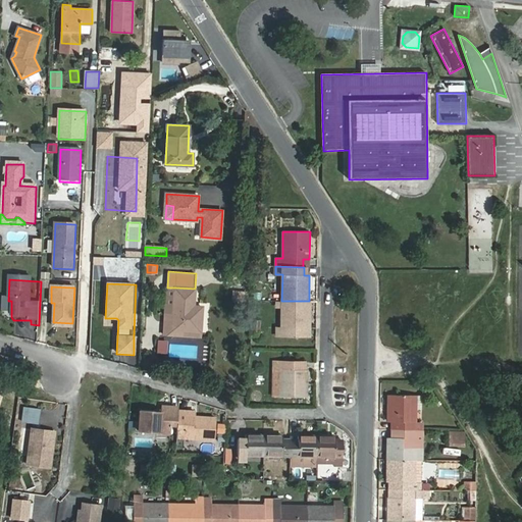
[(175,288),(173,314),(165,314),(164,333),(181,335),(183,331),(201,332),(202,313),(193,312),(195,289),(175,288)]
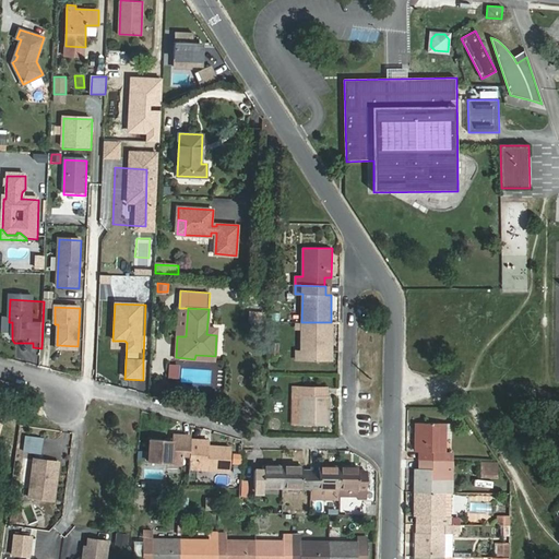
[(265,312),(250,311),(249,328),(264,329),(265,312)]
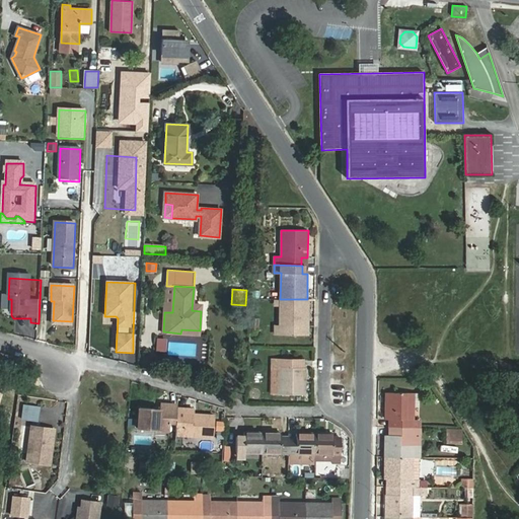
[(307,299),(280,299),(280,325),(276,325),(275,334),(300,334),(300,326),(306,326),(307,299)]
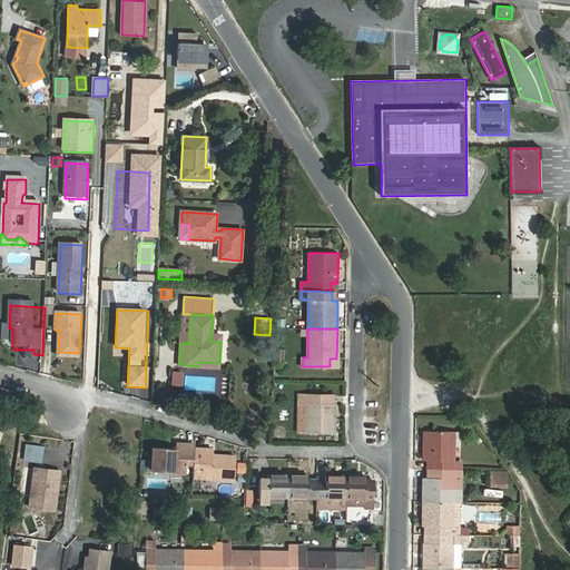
[(183,373),(173,373),(172,386),(182,386),(183,373)]
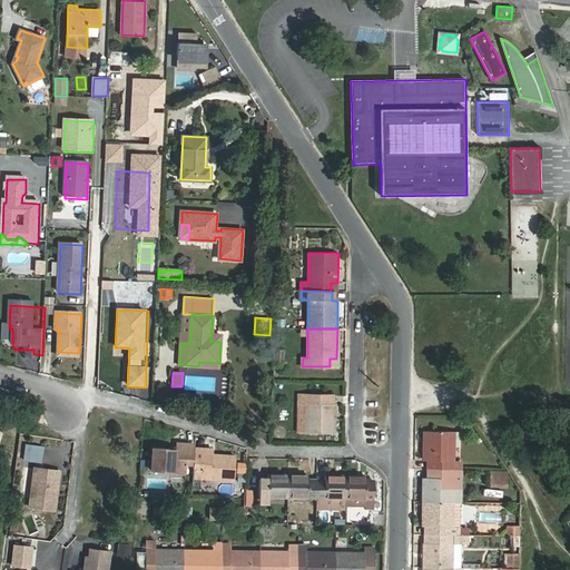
[(165,402),(167,392),(157,391),(156,401),(165,402)]
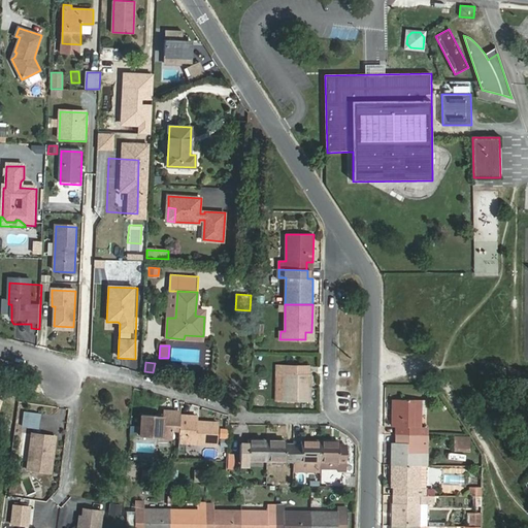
[(309,374),(305,374),(305,366),(277,365),(276,401),(310,401),(310,374),(309,374)]
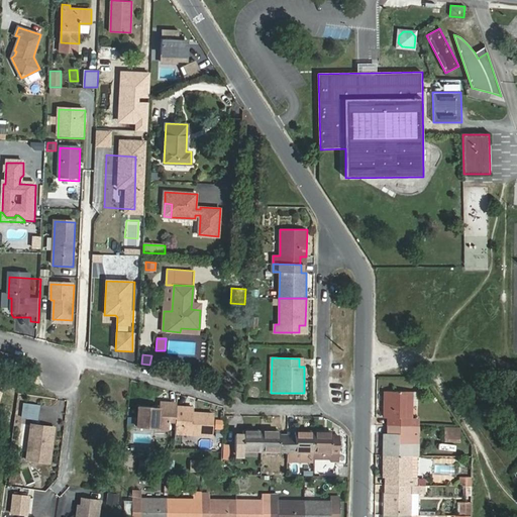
[(182,367),(166,363),(165,369),(180,373),(182,367)]
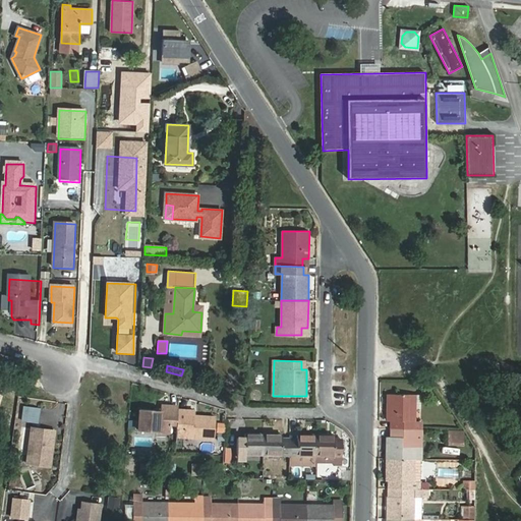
[(388,394),(388,421),(391,421),(394,421),(394,428),(414,429),(422,429),(422,421),(414,421),(415,395),(388,394)]
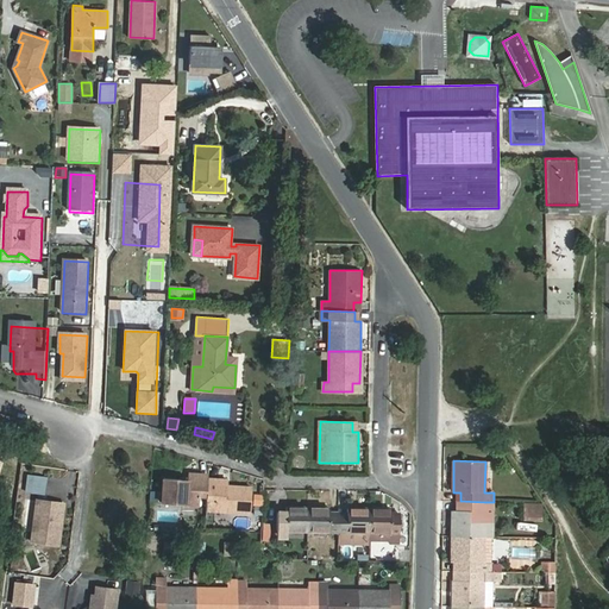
[(181,481),(163,479),(163,504),(199,506),(200,496),(207,496),(207,479),(208,476),(188,475),(188,481),(188,484),(181,484),(181,481)]
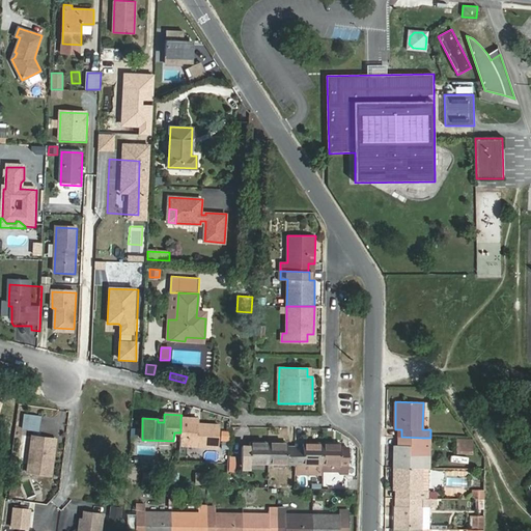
[(38,432),(40,419),(28,417),(26,431),(38,432)]
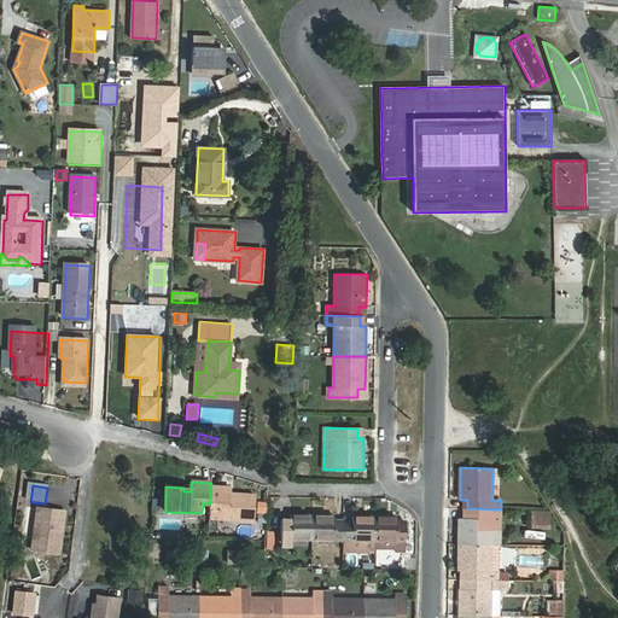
[(231,488),(210,487),(210,503),(210,508),(217,508),(217,518),(254,519),(255,494),(238,494),(238,497),(231,497),(231,494),(231,488)]
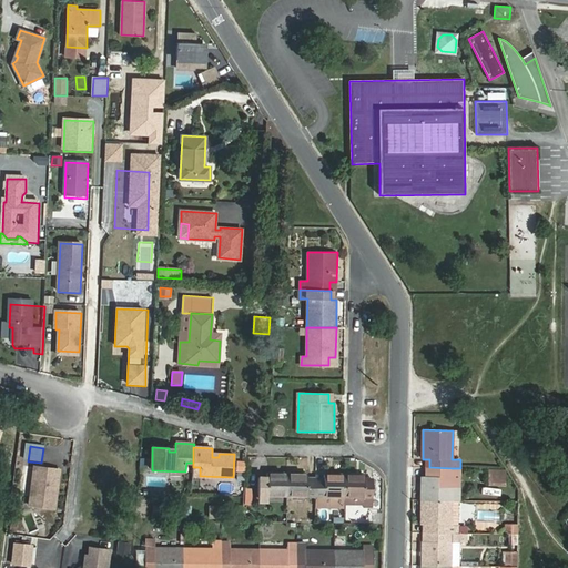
[(59,470),(34,467),(29,506),(54,509),(59,470)]
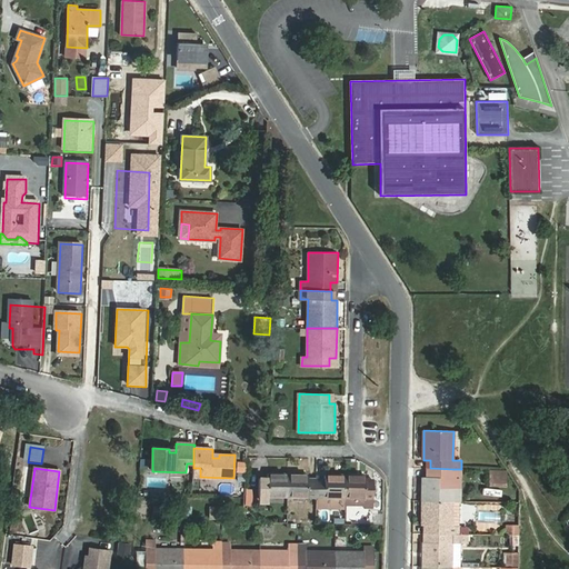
[(423,477),(423,501),(452,501),(452,469),(430,468),(430,477),(427,477),(423,477)]
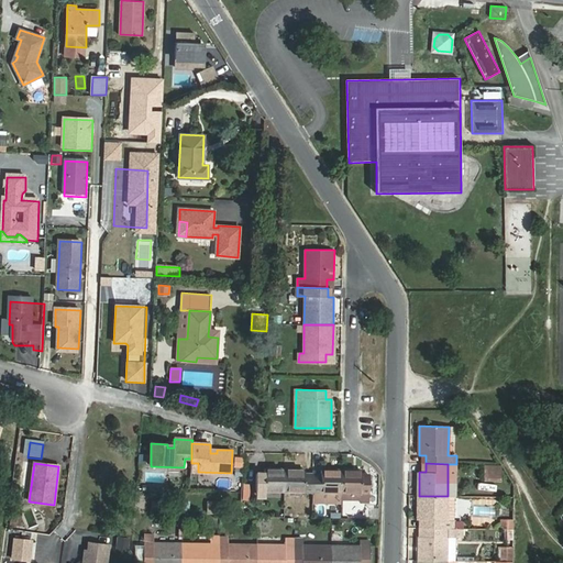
[(455,496),(456,496),(456,464),(448,464),(448,496),(455,496)]
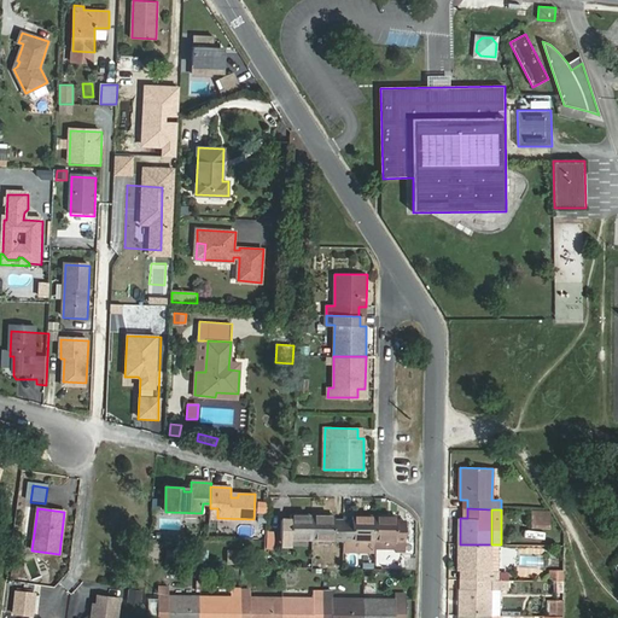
[(551,512),(532,512),(532,525),(551,525),(551,512)]
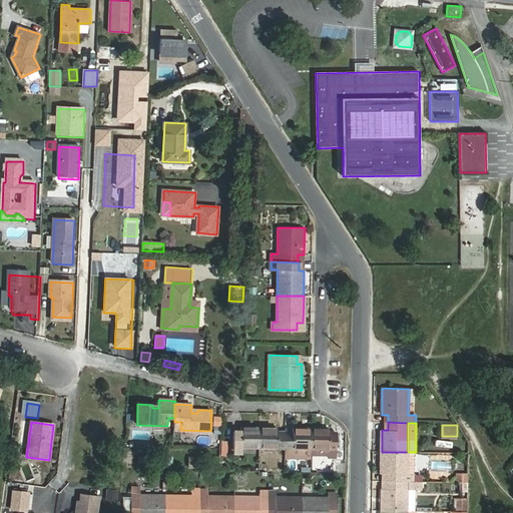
[(233,430),(233,448),(260,448),(260,428),(241,427),(241,430),(233,430)]
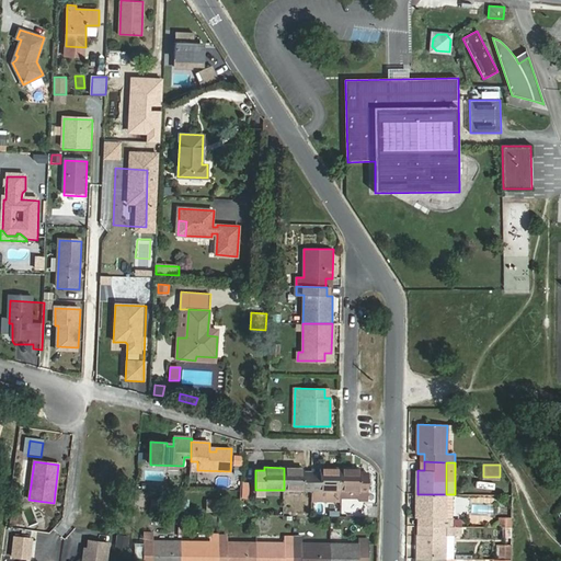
[(284,468),(284,490),(304,490),(304,495),(312,495),(312,470),(305,470),(305,468),(284,468)]
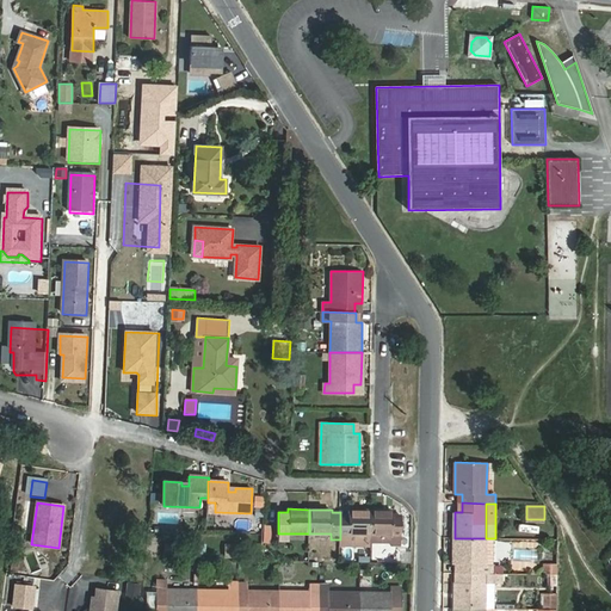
[(340,539),(340,545),(370,545),(370,542),(371,510),(349,510),(349,512),(340,512),(340,539)]
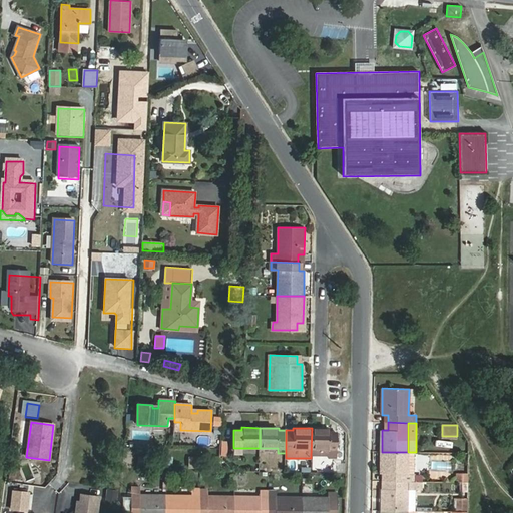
[(312,428),(311,455),(337,455),(337,431),(328,431),(328,428),(312,428)]
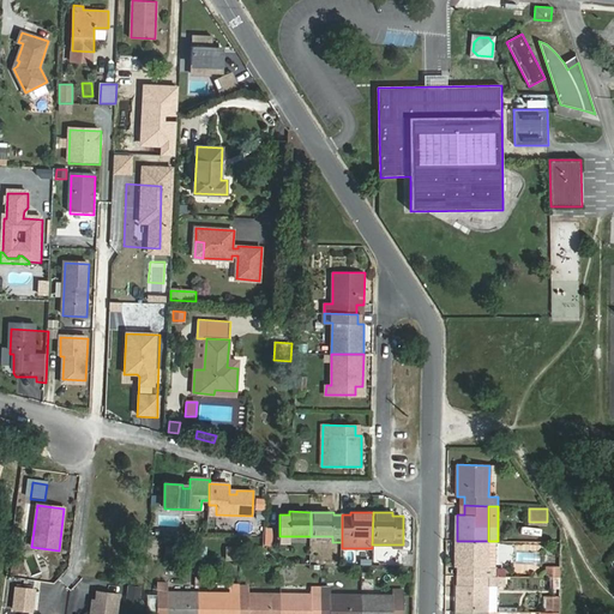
[(274,535),(264,534),(264,546),(272,547),(274,535)]
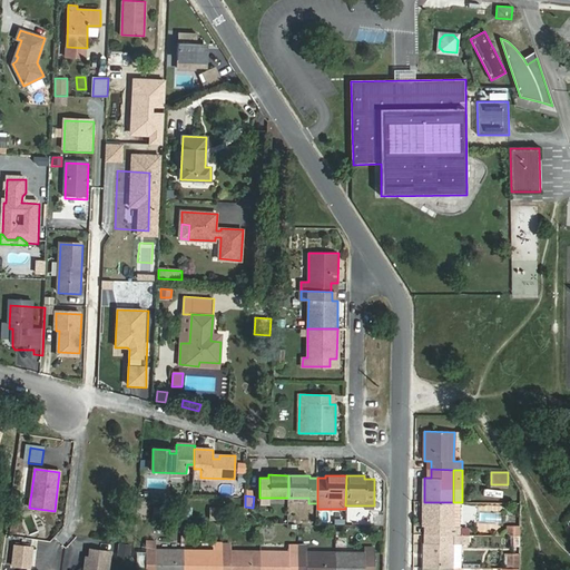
[(424,502),(423,526),(431,526),(430,534),(460,534),(461,502),(453,502),(424,502)]
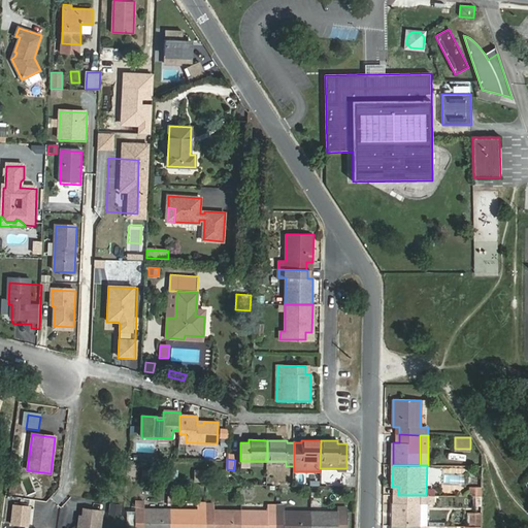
[(426,495),(398,495),(398,503),(392,503),(392,526),(420,526),(420,504),(433,504),(433,496),(426,495)]
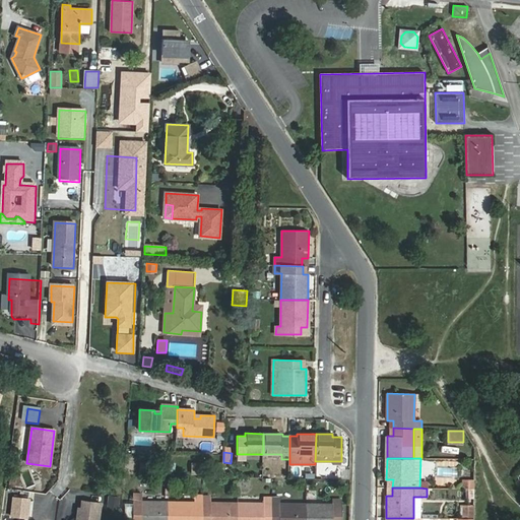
[(168,519),(169,502),(142,501),(142,493),(134,493),(134,503),(133,519),(168,519)]
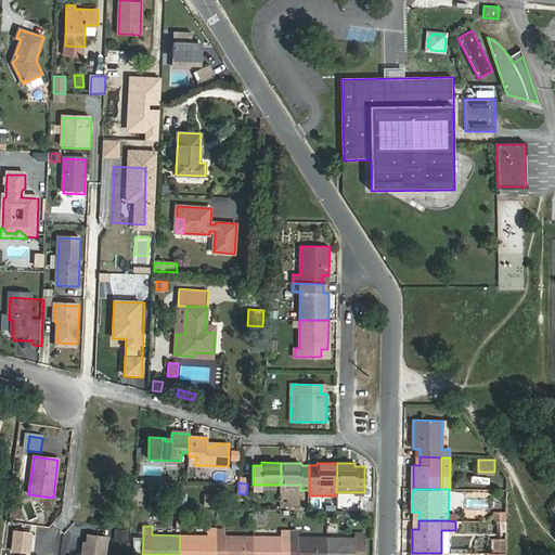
[(217,528),(208,528),(208,536),(180,536),(179,554),(216,554),(217,536),(217,528)]
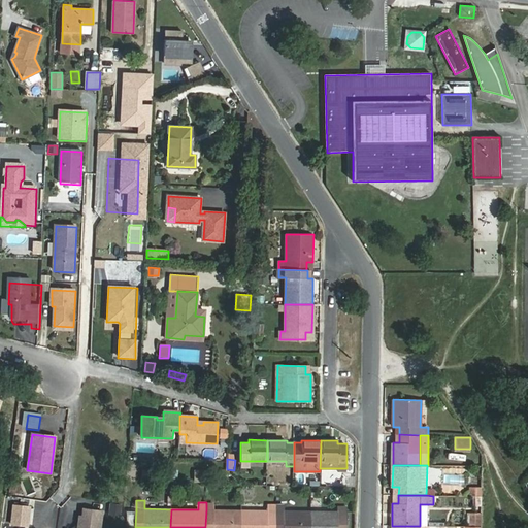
[(30,508),(15,506),(12,524),(24,526),(27,526),(30,508)]
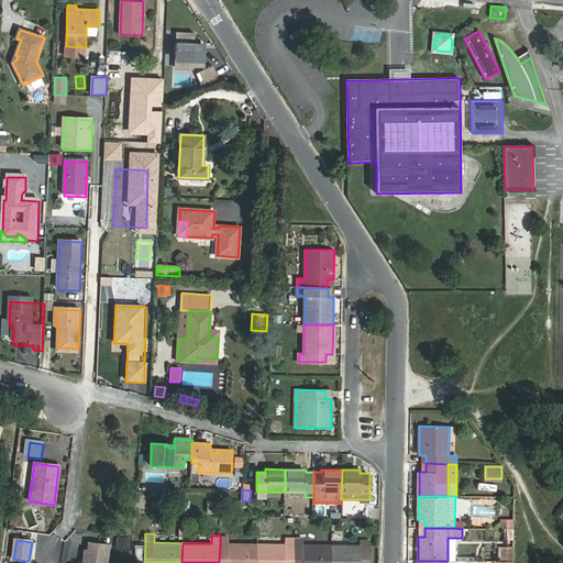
[(105,562),(108,544),(88,542),(87,550),(84,550),(81,562),(105,562)]
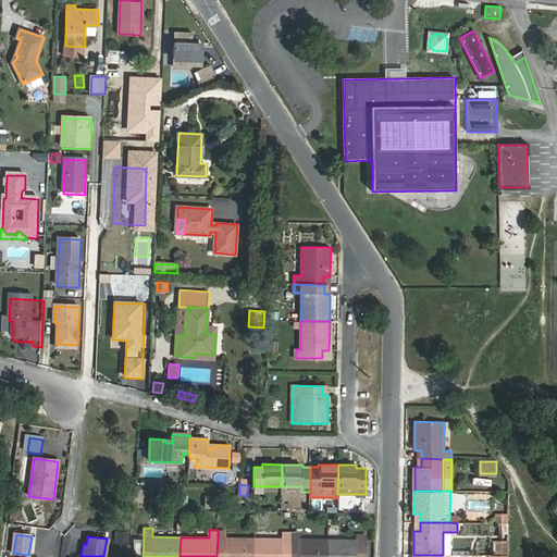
[(254,556),(255,539),(226,537),(218,537),(217,556),(254,556)]
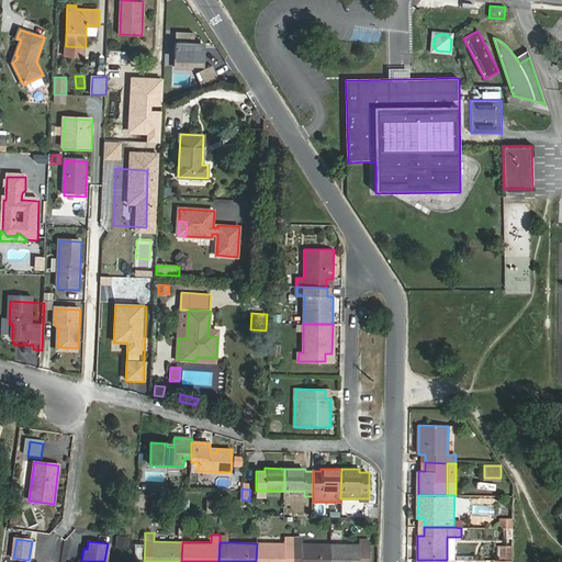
[(134,561),(144,561),(145,543),(137,543),(137,554),(135,554),(134,561)]
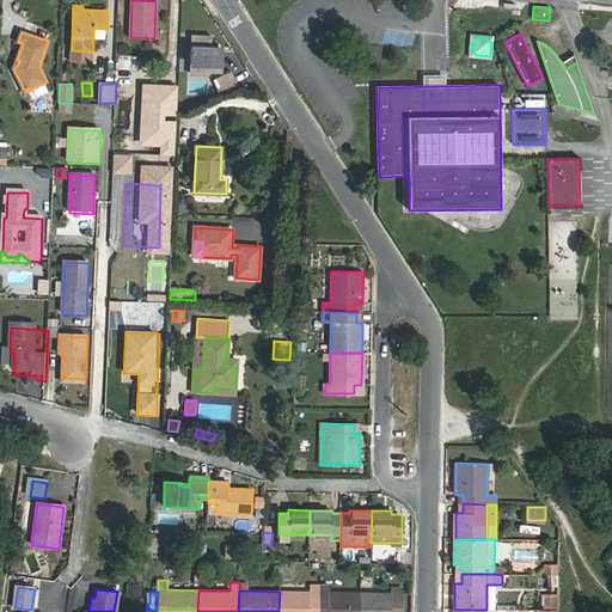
[(319,611),(320,592),(311,592),(280,592),(279,611),(319,611)]
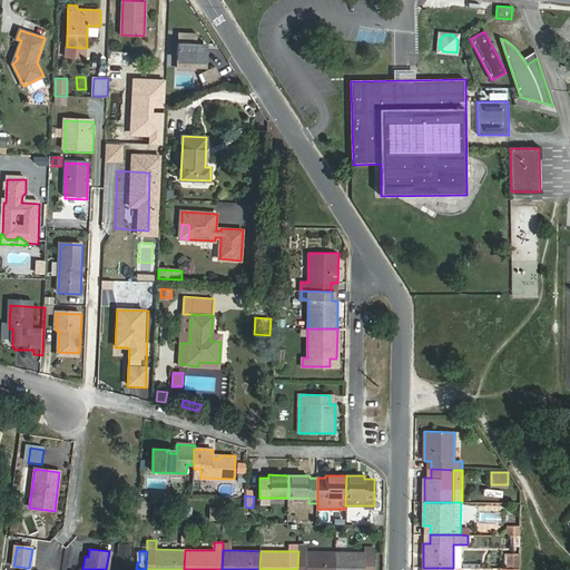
[(335,569),(336,552),(307,551),(298,551),(297,569),(335,569)]
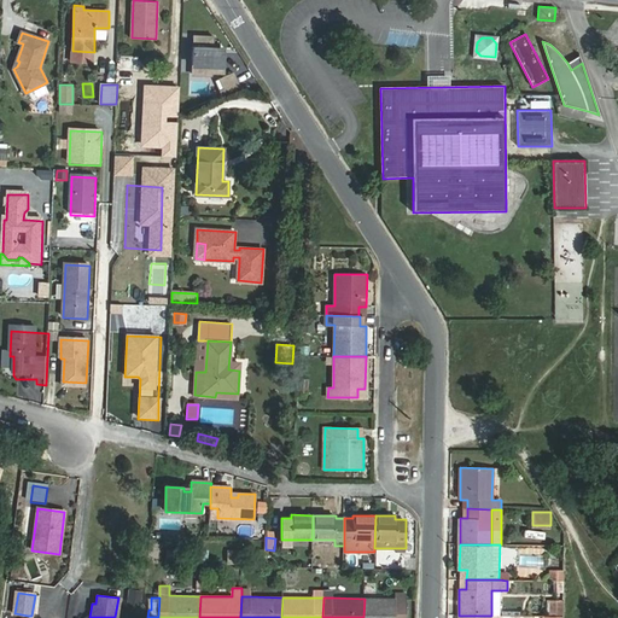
[(396,601),(396,599),(365,599),(363,617),(404,617),(406,601),(396,601)]
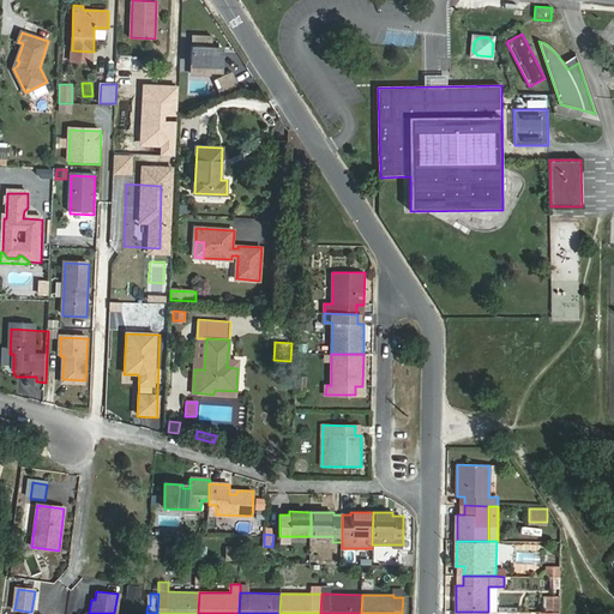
[(560,596),(548,596),(548,612),(560,613),(560,596)]
